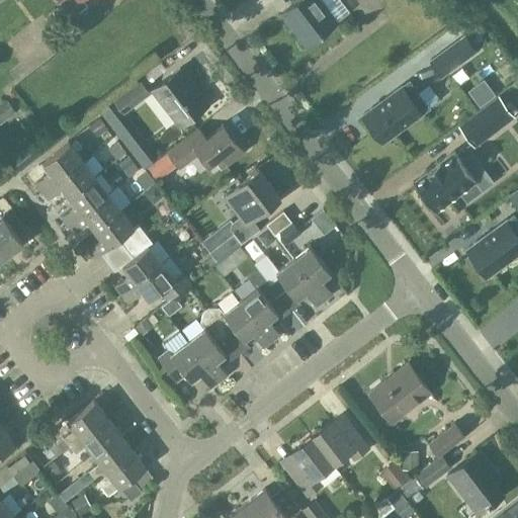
[(298,0),(282,13),(308,45),(337,22),(319,0),(298,0)]
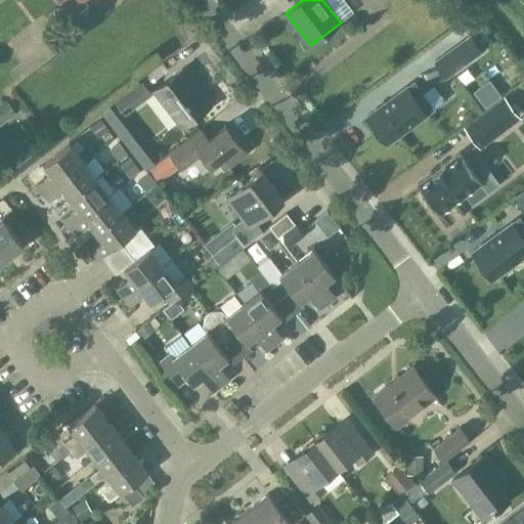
[(470,36),(435,61),(447,78),(481,52),(470,36)]
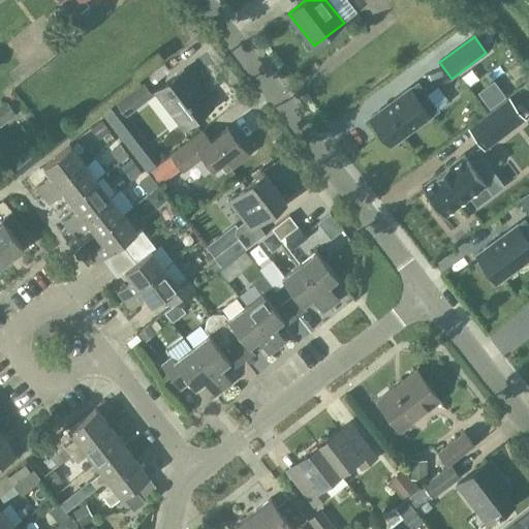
[(184,68),(155,91),(184,127),(210,107),(193,87),(196,85),(184,68)]
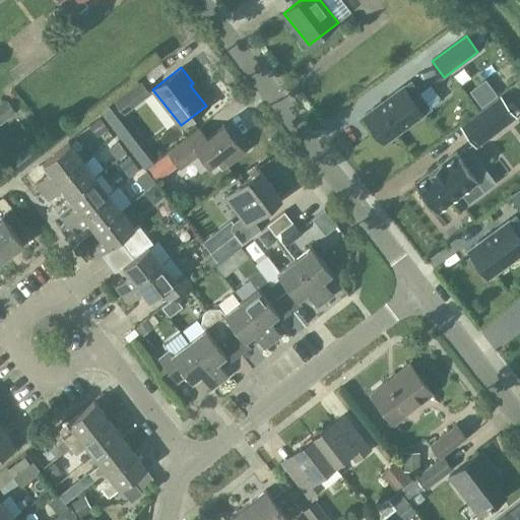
[(124,116),(151,93),(139,79),(100,112),(108,123),(121,112),(124,116)]
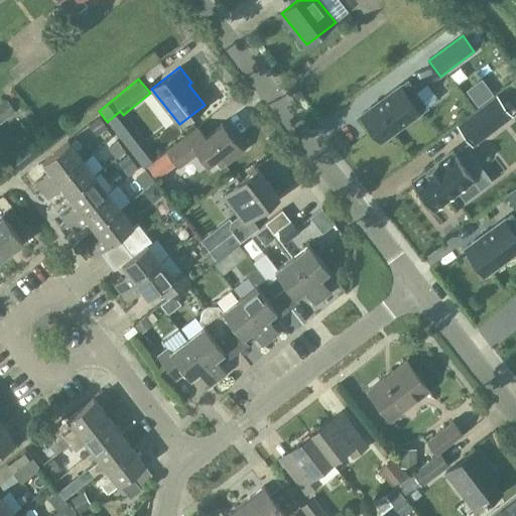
[(467,90),(478,104),(493,93),(482,79),(467,90)]
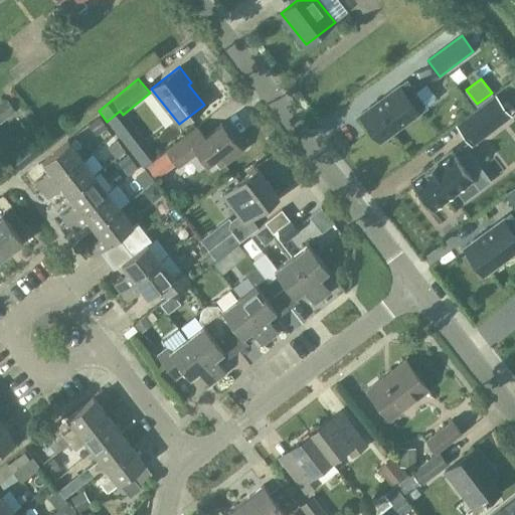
[(405,81),(360,116),(380,142),(426,108),(405,81)]
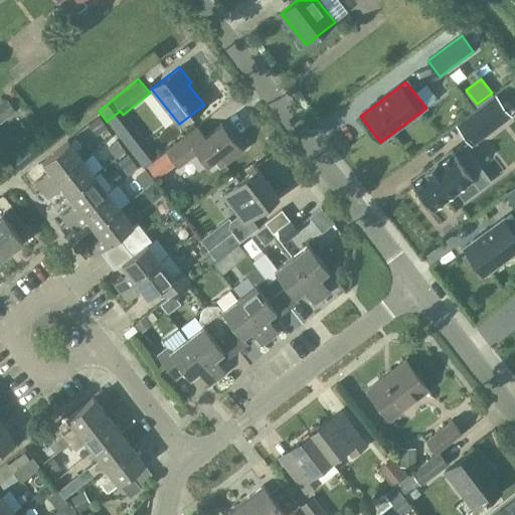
[(477,112),(458,126),(465,136),(472,145),(491,131),(510,116),(503,107),(496,97),(477,112)]
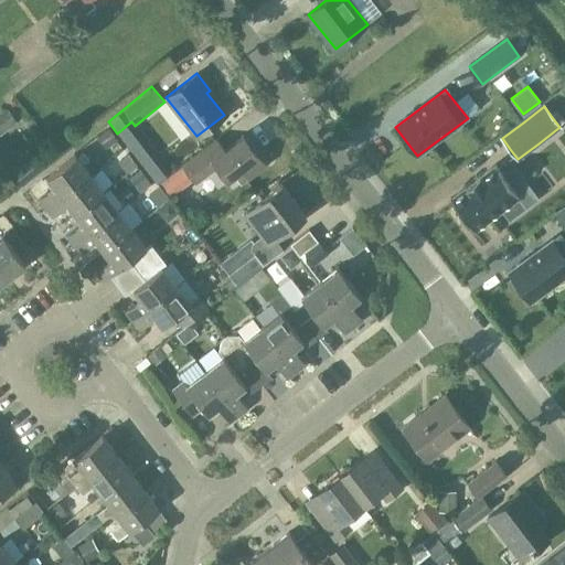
[(9,110),(0,116),(0,135),(0,136),(18,124),(9,110)]
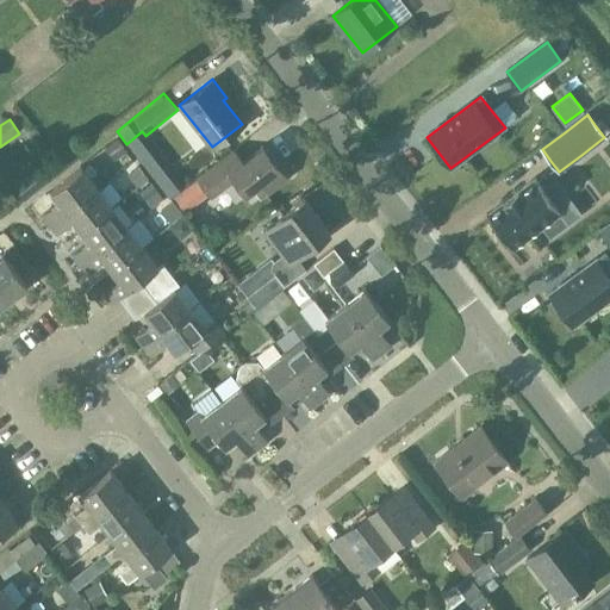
[(105,147),(116,159),(125,150),(116,137),(105,147)]
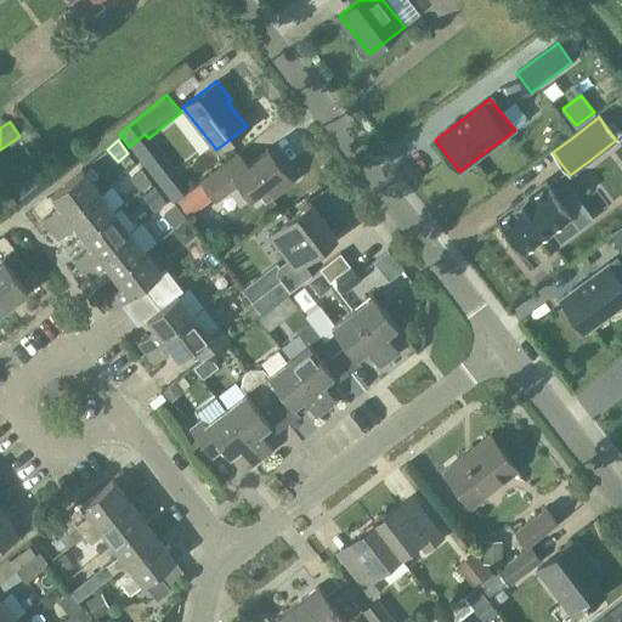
[(147,169),(163,157),(152,142),(136,156),(147,169)]
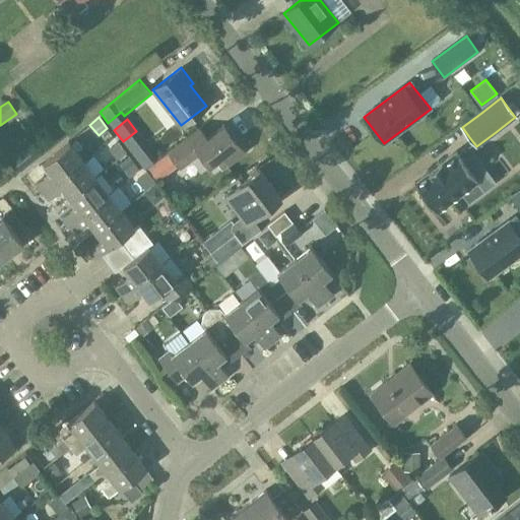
[(61,123),(8,163),(16,174),(69,134),(61,123)]
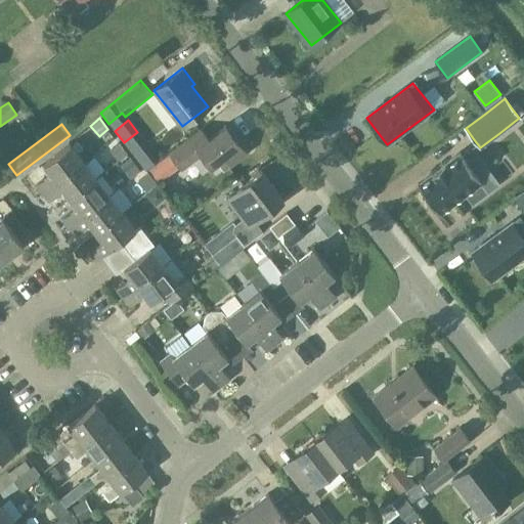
[(192,163),(191,162),(203,153),(213,166),(225,157),(231,165),(248,153),(226,124),(209,137),(202,128),(179,146),(178,145),(168,154),(181,171),(192,163)]
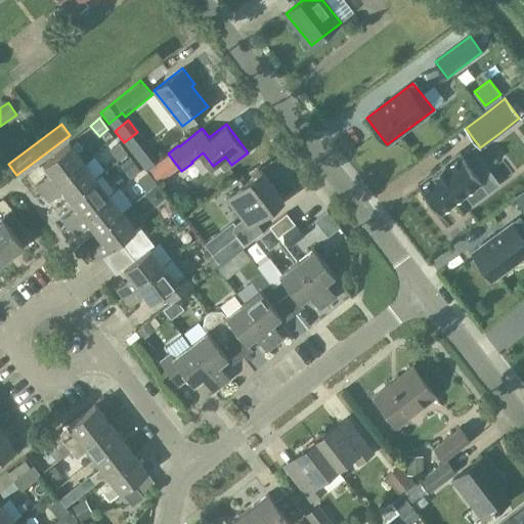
[(118,142),(110,148),(116,157),(124,149),(118,142)]
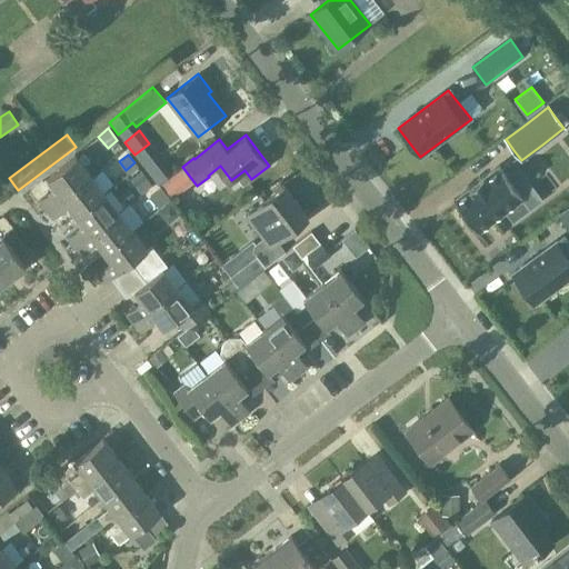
[(48,178),(56,188),(38,201),(45,210),(90,175),(76,156),(48,178)]
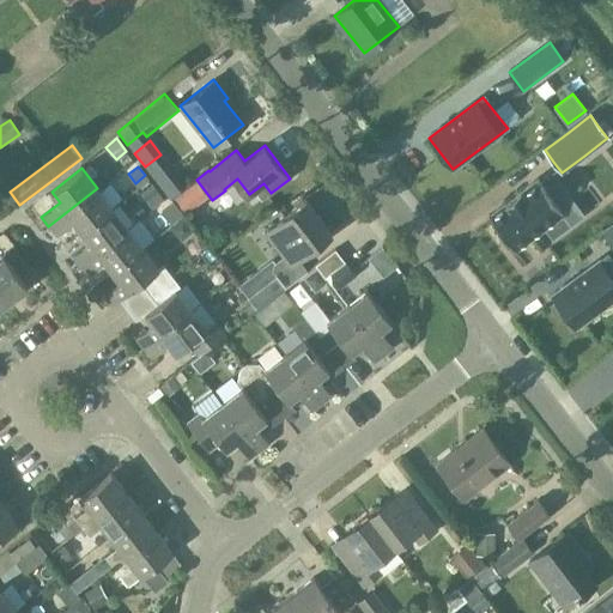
[(187,186),(175,171),(159,184),(171,199),(187,186)]
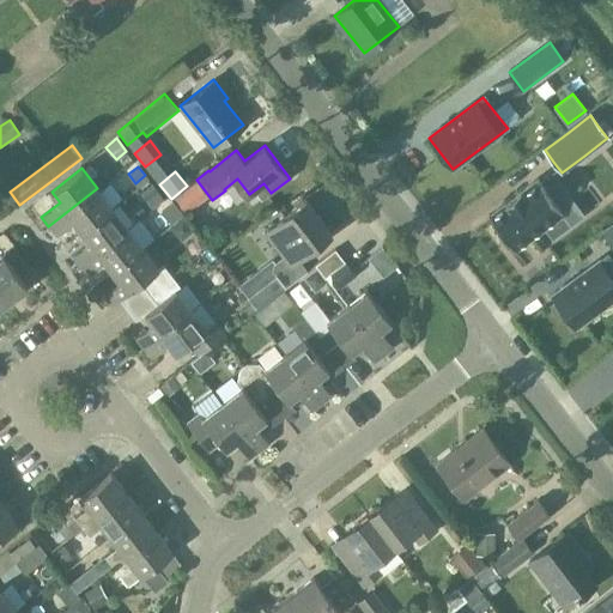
[(139,194),(153,211),(169,198),(156,181),(139,194)]
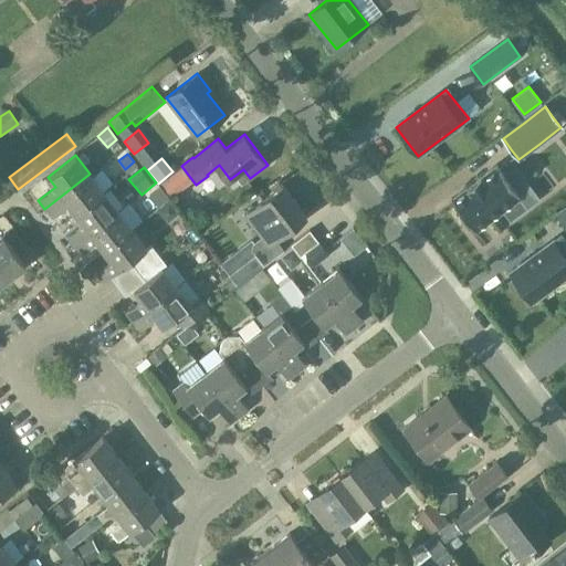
[(495,168),(450,205),(475,236),(520,199),(495,168)]
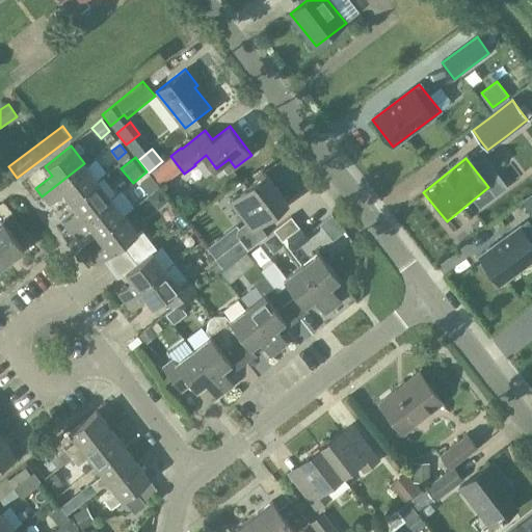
[(98,181),(84,163),(42,196),(49,206),(65,193),(72,201),(98,181)]
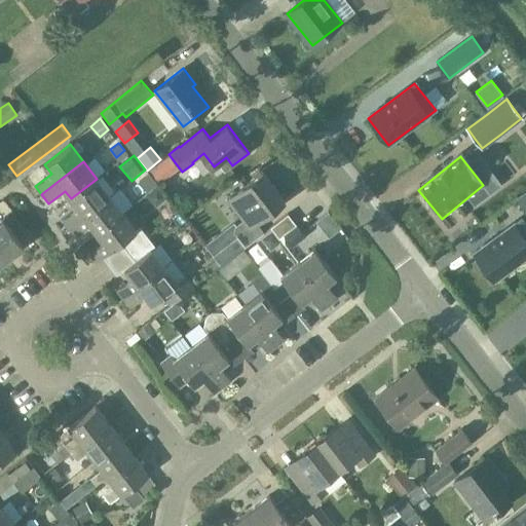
[(264,232),(256,223),(286,200),(263,172),(227,199),(243,221),(235,227),(234,233),(237,237),(213,256),(221,266),(264,232)]
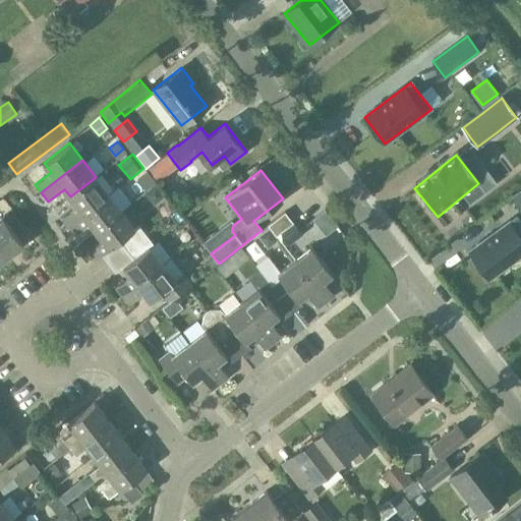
[(137,180),(146,190),(156,183),(148,172),(137,180)]
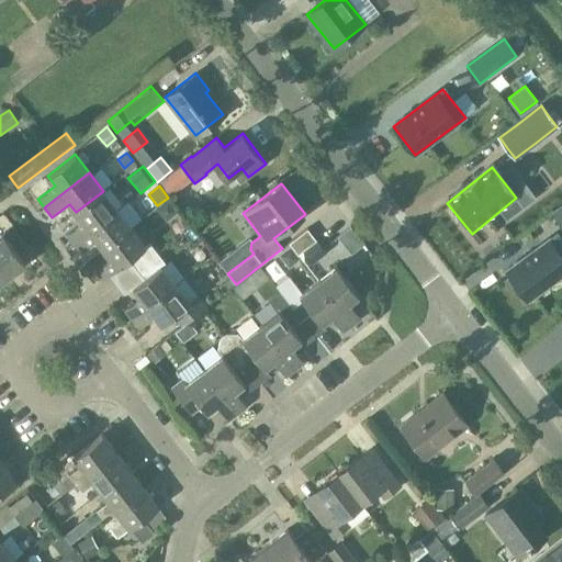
[(76,212),(82,222),(66,235),(72,244),(117,209),(103,191),(76,212)]
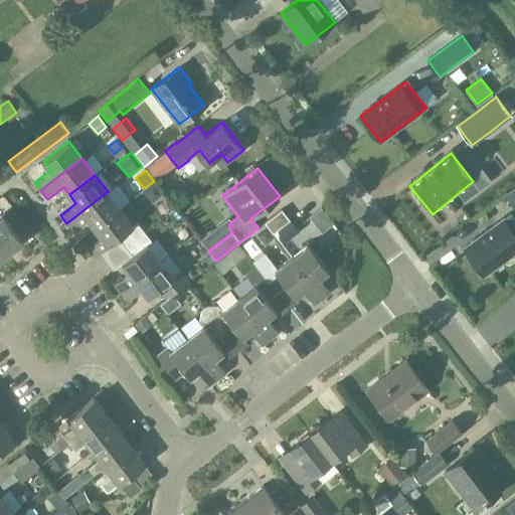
[(163,192),(155,182),(145,190),(153,201),(163,192)]
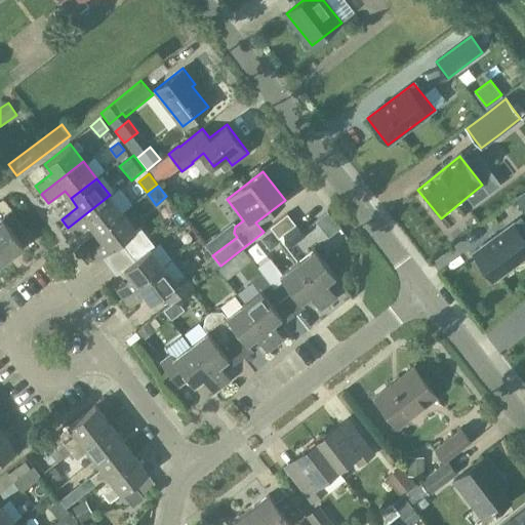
[(524,192),(516,199),(524,210),(524,192)]
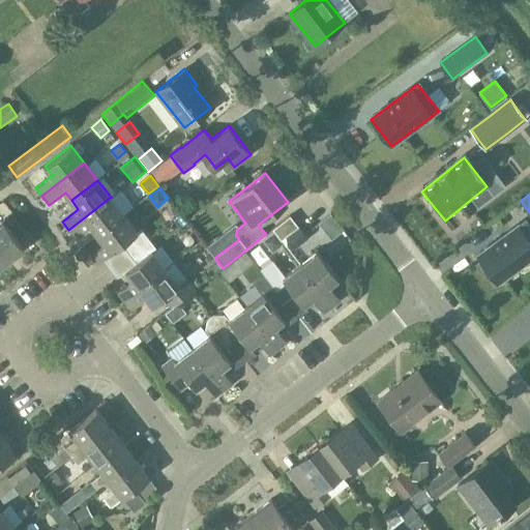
[(111,197),(68,230),(76,239),(91,227),(98,235),(124,214),(111,197)]
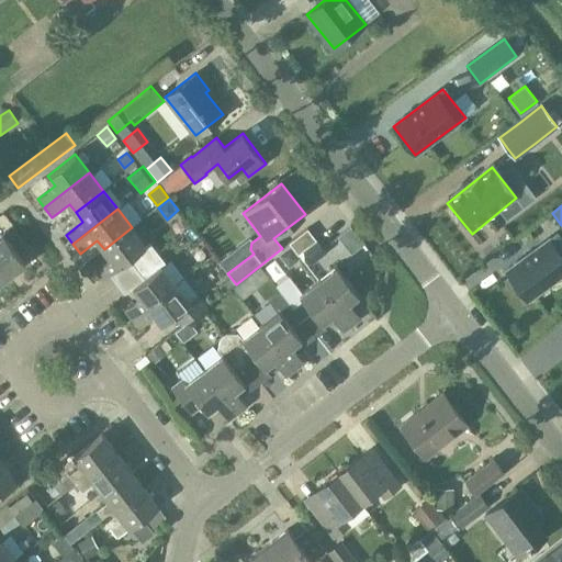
[(132,227),(104,249),(111,258),(94,271),(101,281),(119,267),(131,258),(138,267),(157,253),(149,243),(146,246),(132,227)]
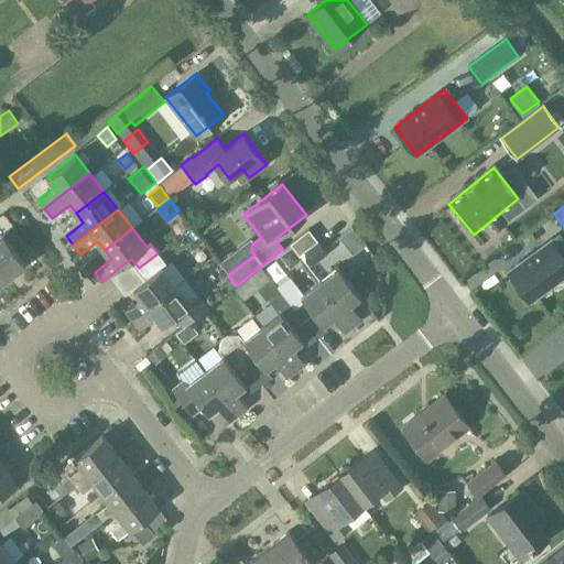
[(310,230),(291,245),(292,246),(300,257),(304,252),(318,242),(310,230)]
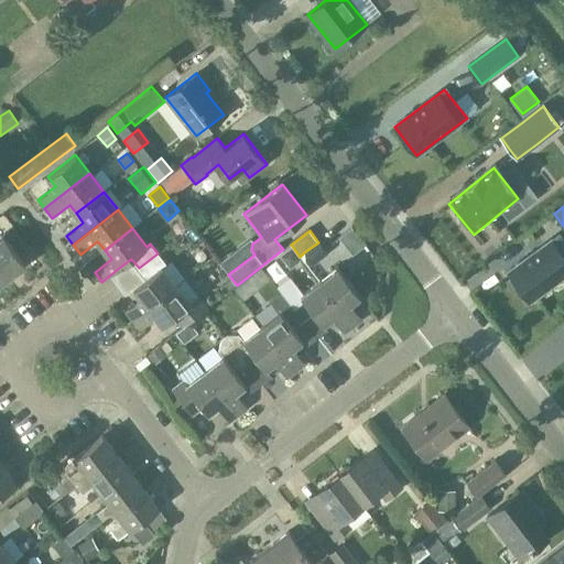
[(563,275),(563,240),(560,235),(509,271),(530,301),(563,275)]
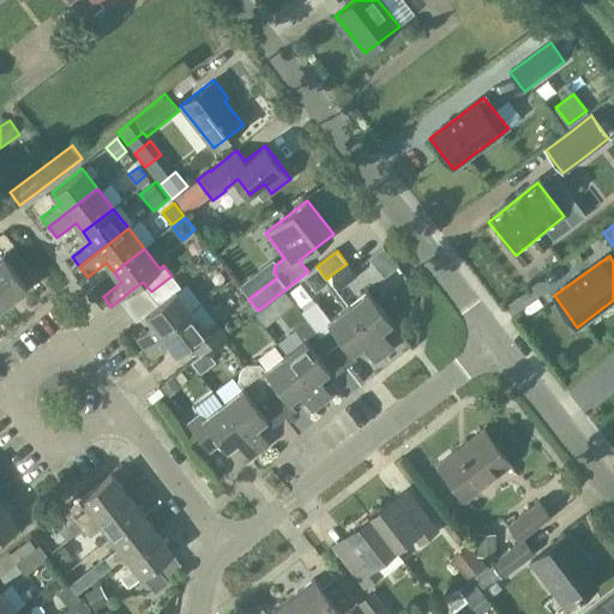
[(0,293),(8,304),(29,288),(5,257),(0,260),(0,293)]
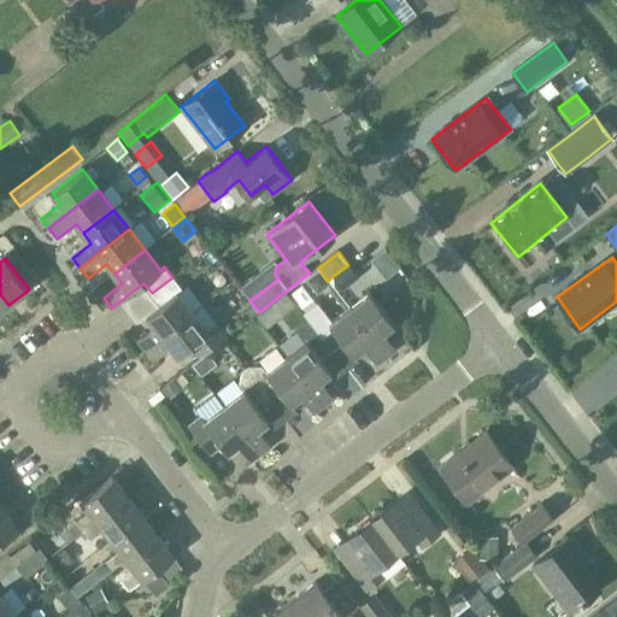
[(358,278),(348,265),(333,276),(342,289),(358,278)]
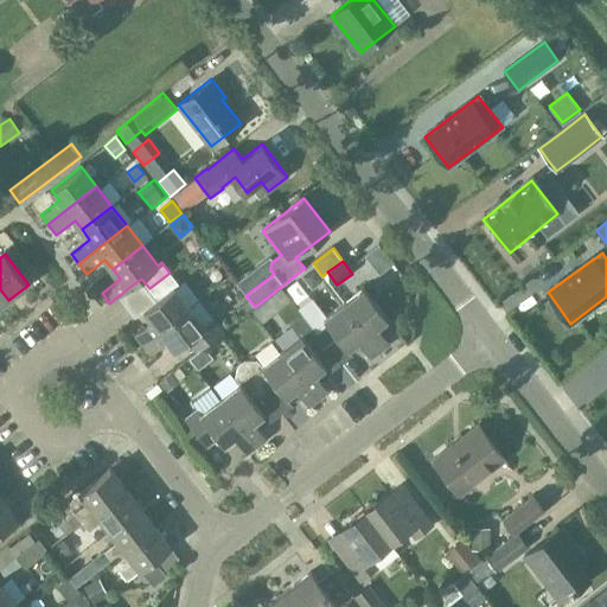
[(325,279),(323,276),(314,264),(301,275),(313,289),(325,279)]
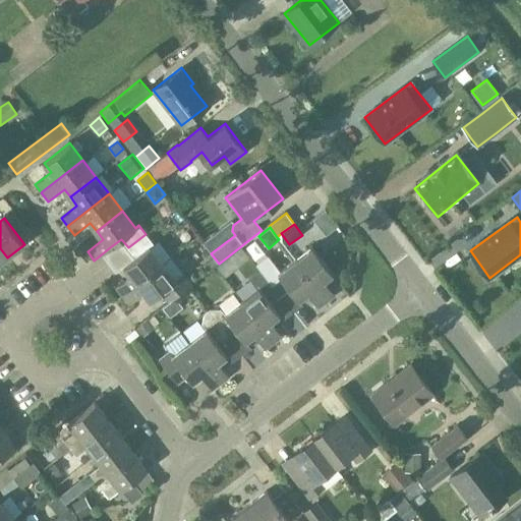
[(146,234),(128,247),(135,257),(124,266),(130,275),(115,287),(121,295),(163,264),(150,246),(153,243),(146,234)]
